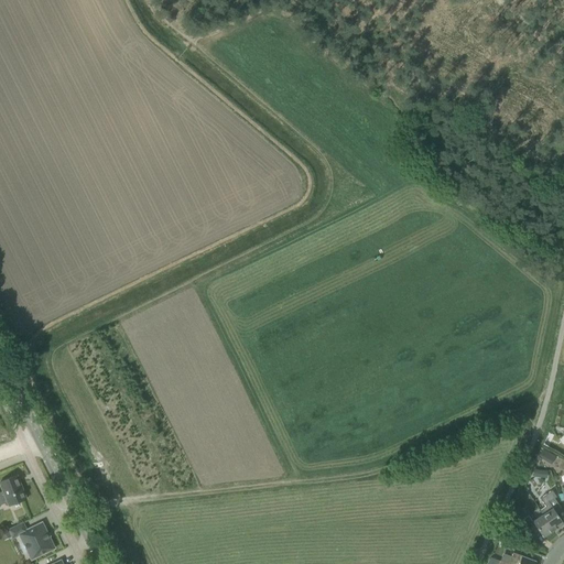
[(553,463),(556,454),(542,448),(539,457),(553,463)]
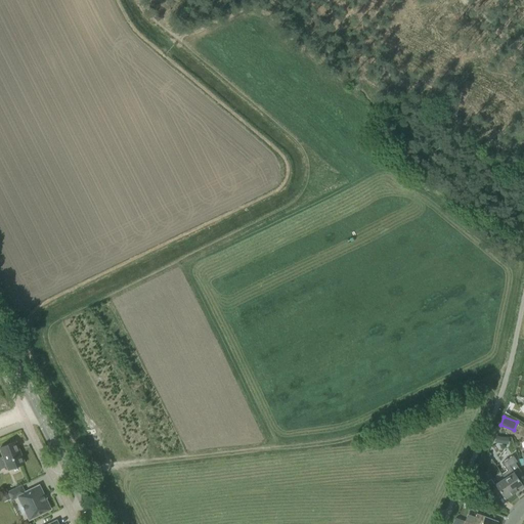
[(0,457),(0,459),(3,468),(6,467),(8,470),(25,464),(15,442),(0,447),(0,450),(2,456),(0,457)]
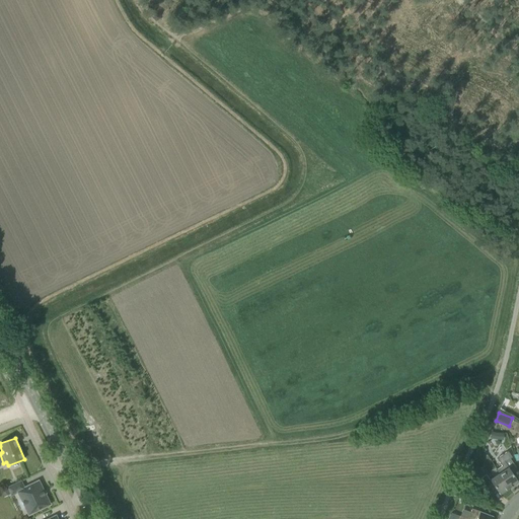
[(496,469),(499,473),(509,489),(518,483),(512,473),(517,469),(512,461),(510,458),(511,457),(508,452),(497,459),(502,466),(496,469)]
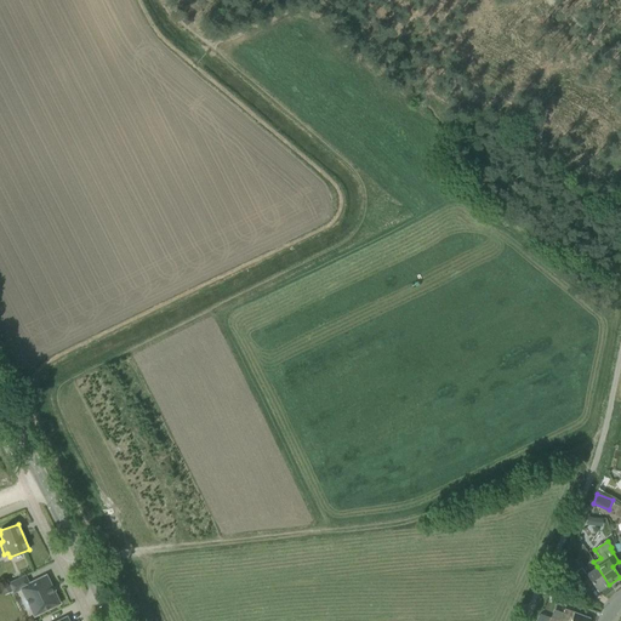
[(597,567),(586,574),(581,568),(575,573),(585,586),(591,581),(598,592),(609,585),(597,567)]
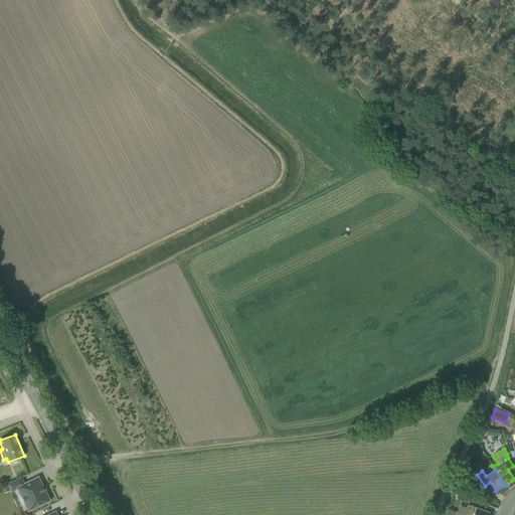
[(28,510),(49,501),(38,478),(24,485),(21,477),(7,484),(11,492),(18,488),(21,495),(18,497),(21,504),(25,503),(28,510)]
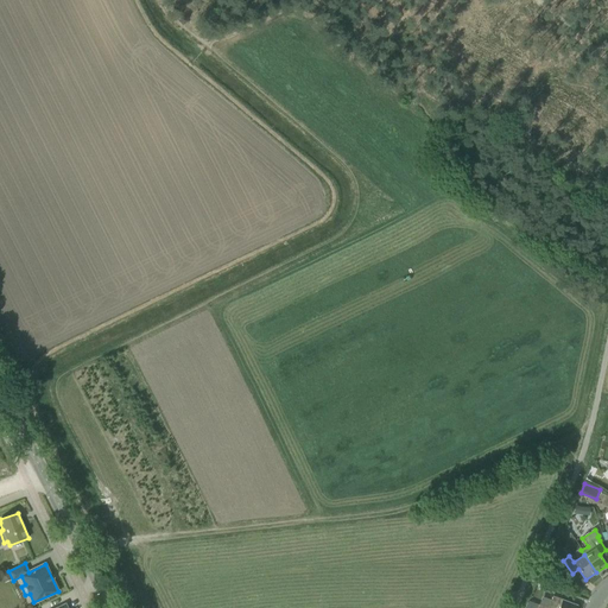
[(537,607),(576,607),(577,606),(557,597),(552,607),(550,607),(539,605),(537,607)]
